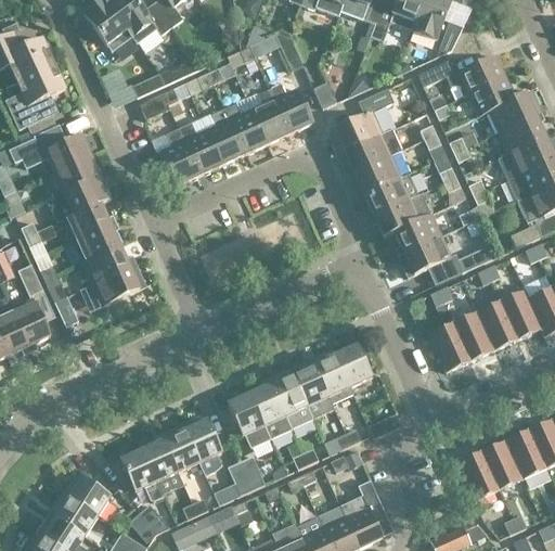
[(127,29),(106,0),(100,0),(82,13),(106,45),(127,29)]
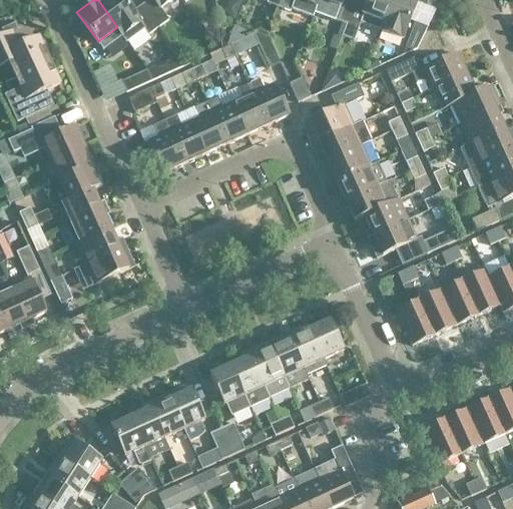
[(98,0),(117,27),(127,40),(128,39),(127,38),(144,25),(149,32),(158,26),(142,3),(133,10),(125,0),(98,0)]
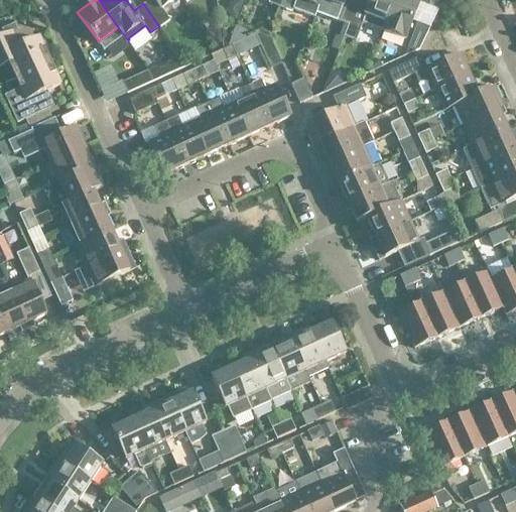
[(146,0),(143,3),(159,26),(169,17),(161,7),(169,0),(146,0)]
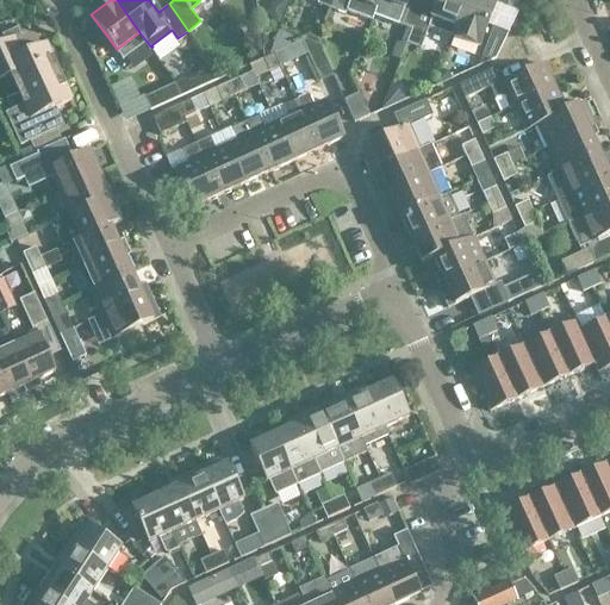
[(332,0),(331,6),(344,11),(346,8),(371,17),(373,12),(378,0),(332,0)]
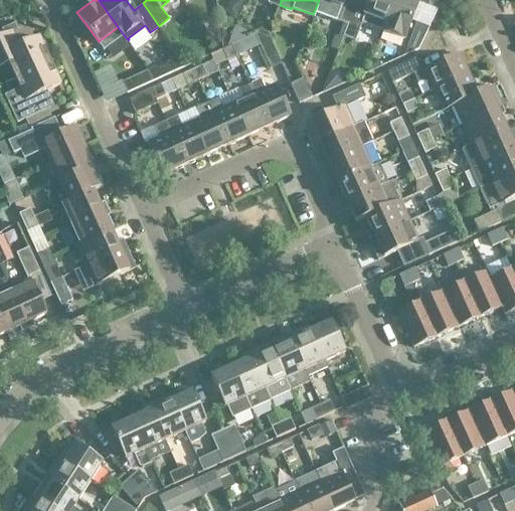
[(319,0),(315,10),(348,22),(356,0),(319,0)]
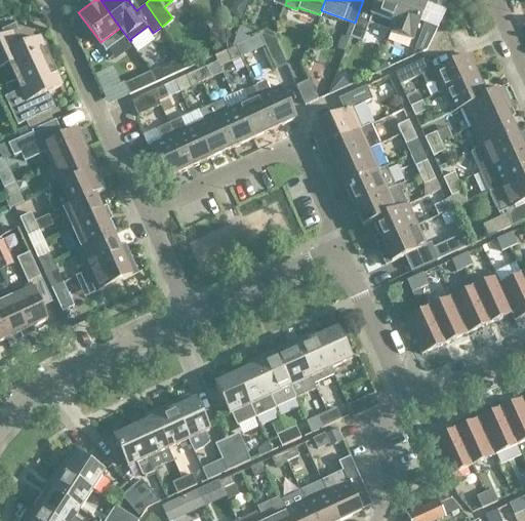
[(367,21),(390,29),(400,0),(363,0),(355,23),(365,27),(367,21)]
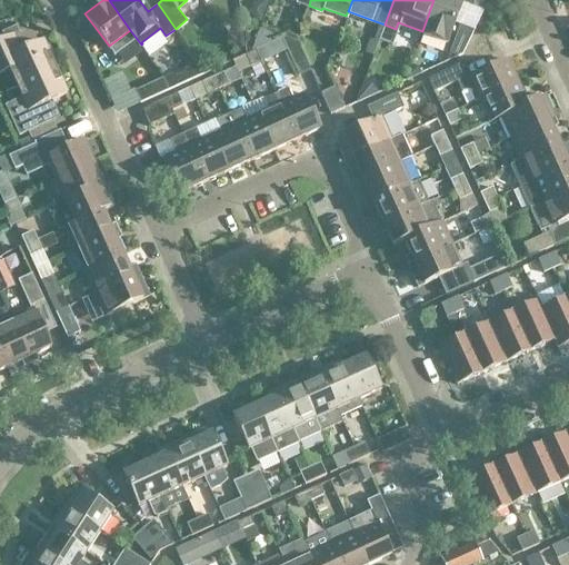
[(461,2),(455,0),(433,0),(422,31),(447,40),(461,2)]
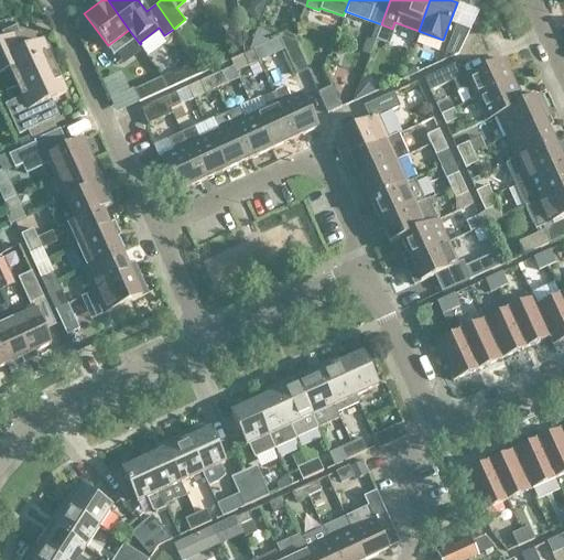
[(445,50),(454,53),(458,51),(469,28),(456,23),(445,50)]
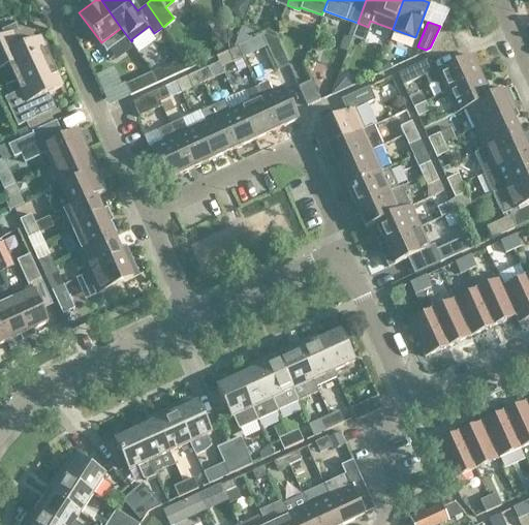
[(0,66),(8,63),(13,75),(51,59),(39,36),(26,42),(18,27),(0,34),(0,66)]
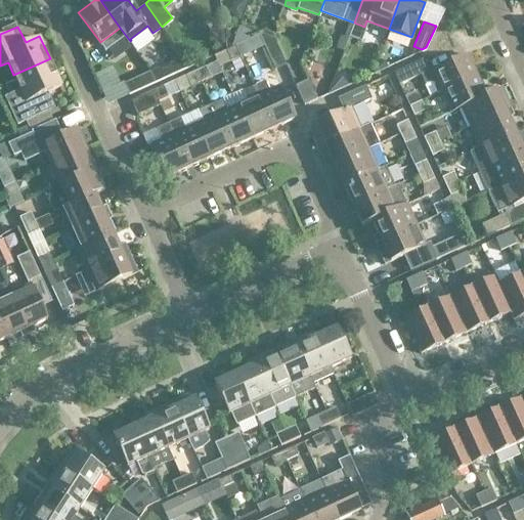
[(275,68),(286,62),(274,35),(263,31),(259,33),(275,68)]
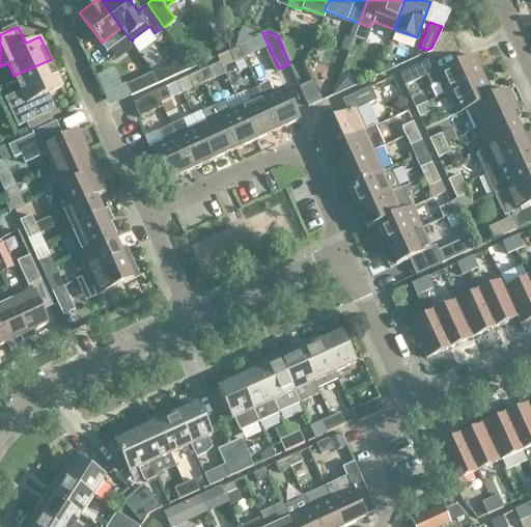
[(221,39),(201,51),(208,63),(228,52),(221,39)]
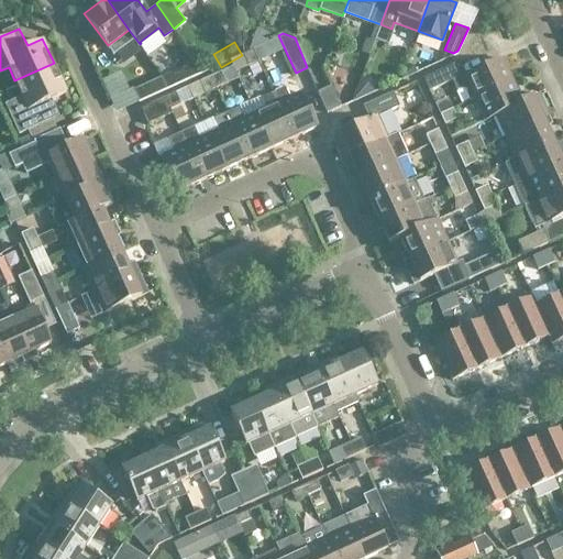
[(335,51),(341,68),(361,63),(355,45),(335,51)]
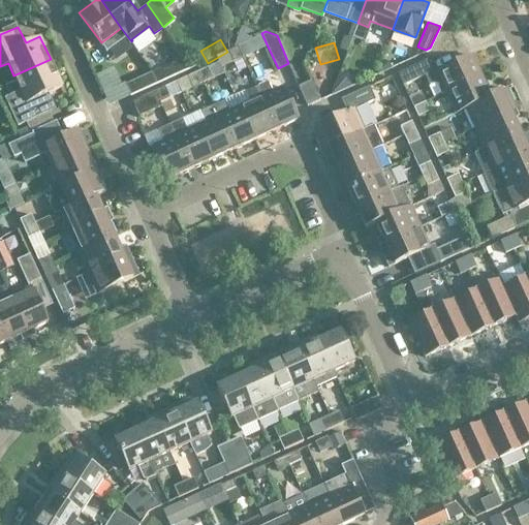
[(227,49),(232,60),(243,56),(238,44),(227,49)]
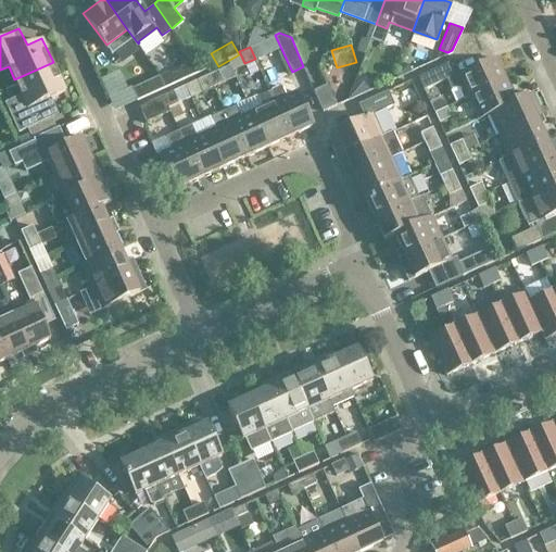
[(116,73),(134,69),(129,55),(113,60),(116,73)]
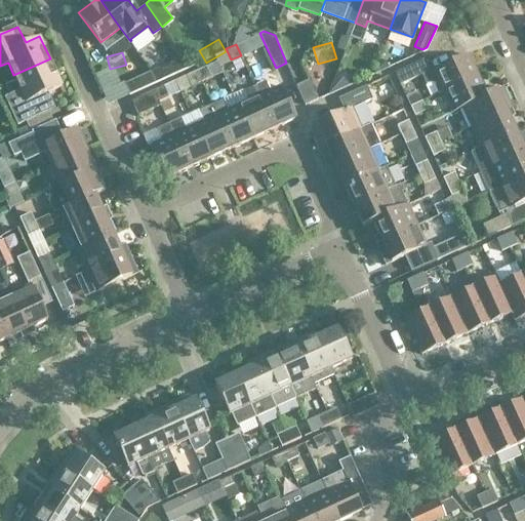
[(443,89),(478,73),(469,52),(433,68),(443,89)]
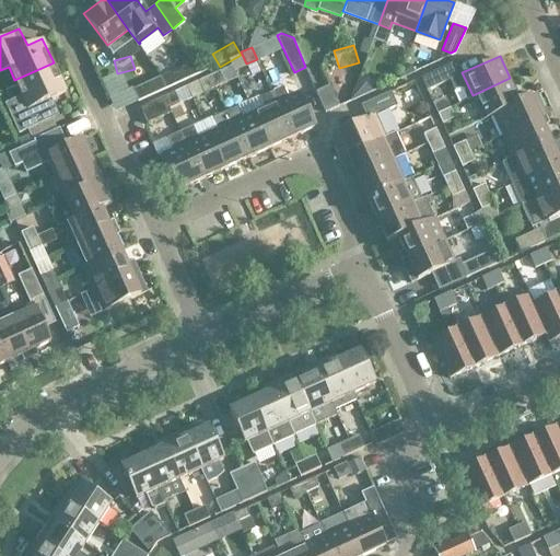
[(138,99),(165,85),(202,69),(195,57),(187,60),(190,68),(186,70),(185,67),(173,72),(174,76),(172,77),(168,70),(132,87),(138,99)]
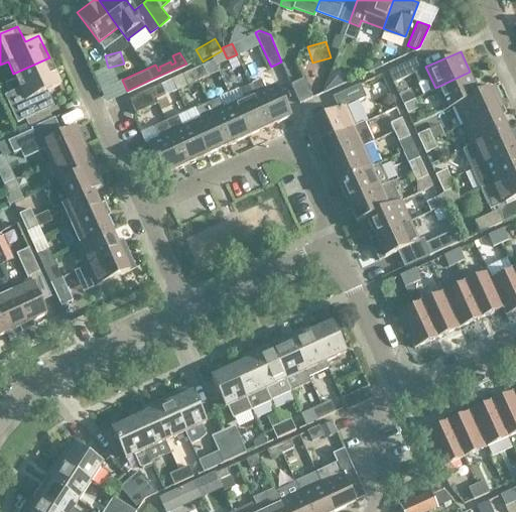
[(422,67),(417,55),(388,69),(393,80),(422,67)]
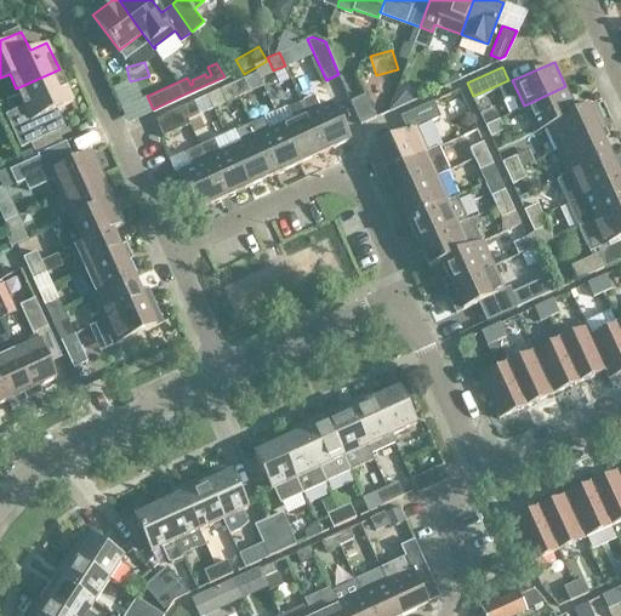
[(64,125),(56,106),(72,98),(60,69),(16,89),(23,104),(5,112),(21,146),(29,141),(35,152),(63,138),(58,127),(64,125)]
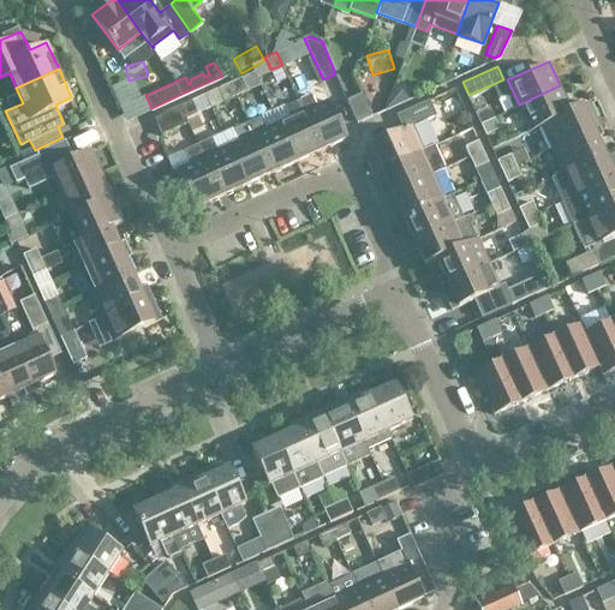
[(254,69),(218,85),(204,91),(210,105),(224,99),(248,88),(260,82),(257,76),(254,69)]
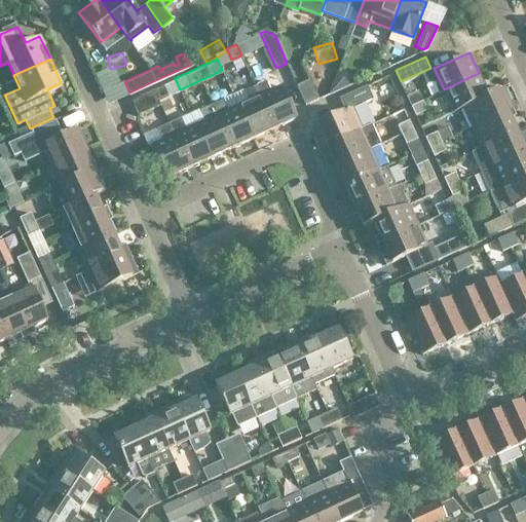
[(97,77),(101,89),(124,81),(120,69),(97,77)]
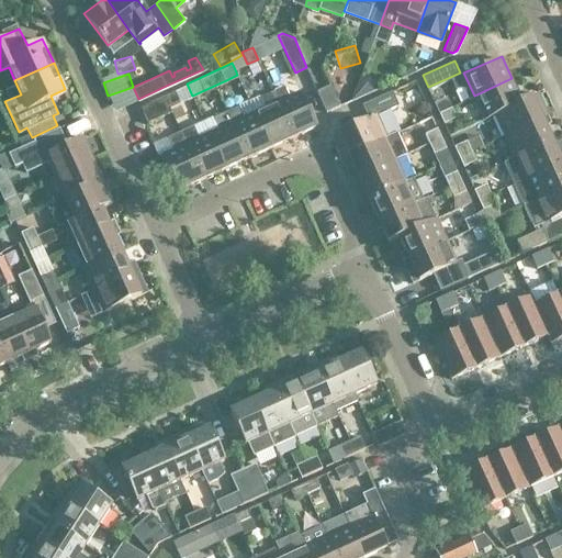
[(495,112),(521,100),(512,78),(474,96),(483,118),(495,112)]
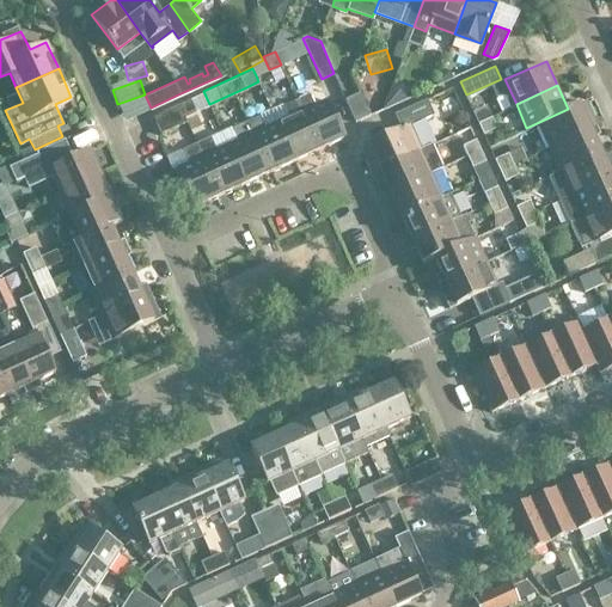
[(184,116),(185,115),(196,110),(209,104),(203,91),(179,103),(184,116)]
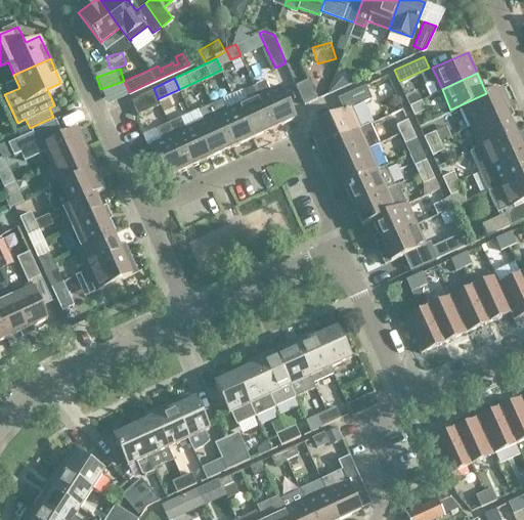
[(265,79),(254,84),(273,126),(295,116),(279,83),(269,88),(265,79)]
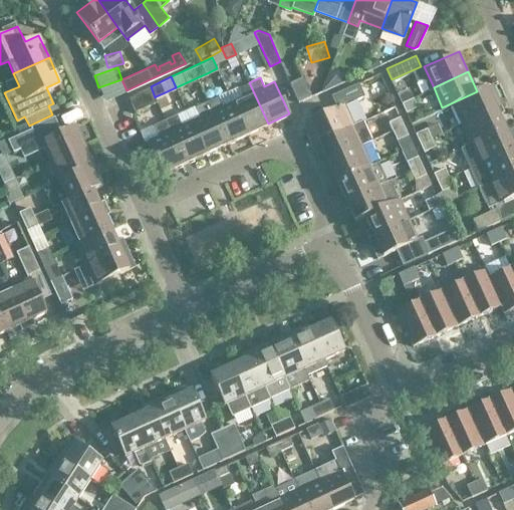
[(232,100),(247,134),(268,123),(249,82),(239,87),(243,95),(232,100)]
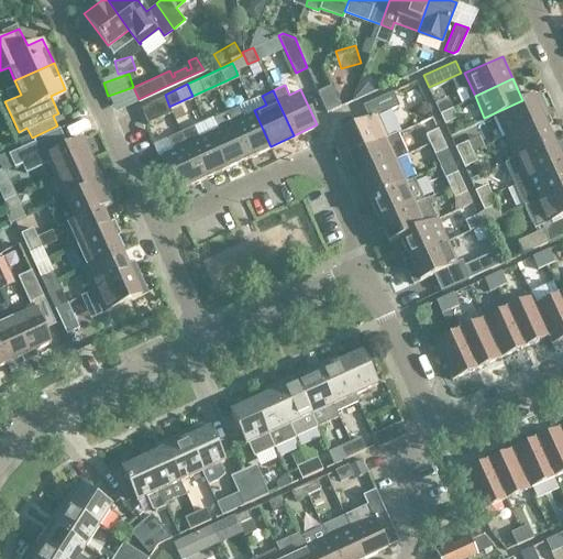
[(370,117),(333,133),(343,155),(387,135),(376,113),(399,103),(393,90),(363,103),(370,117)]
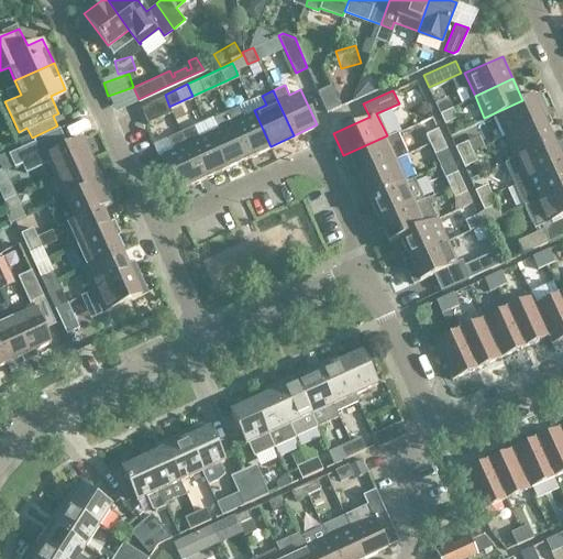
[(172,110),(170,106),(169,107),(165,95),(141,106),(147,121),(172,110)]
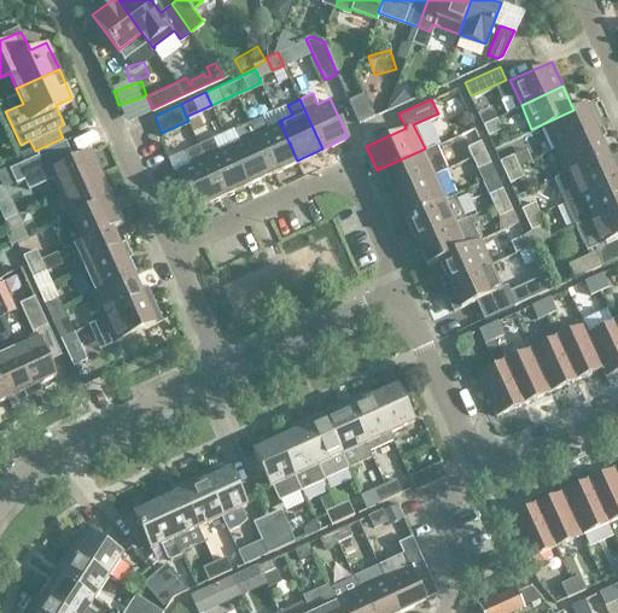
[(573,110),(544,123),(555,146),(602,124),(599,117),(592,120),(586,104),(573,110)]
